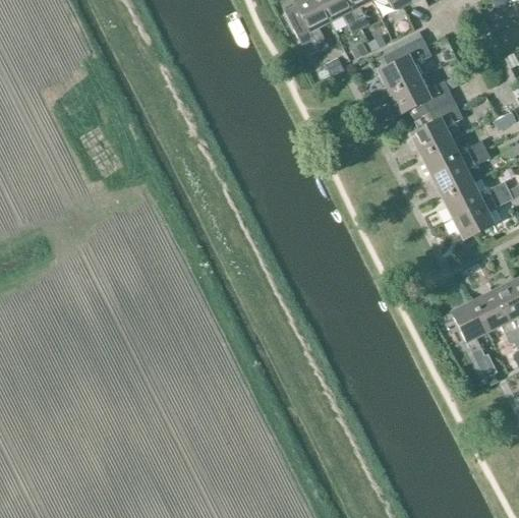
[(298,0),(295,2),(296,5),(286,10),(302,44),(313,39),(321,52),(330,48),(321,29),(333,22),(321,0),(298,0)]
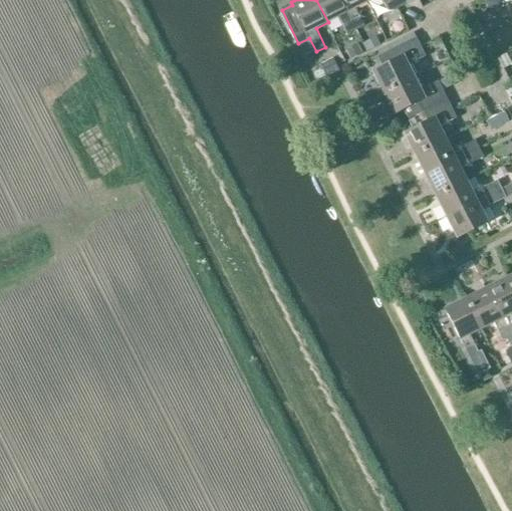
[(316,0),(328,22),(339,16),(348,34),(357,30),(342,0),(316,0)]
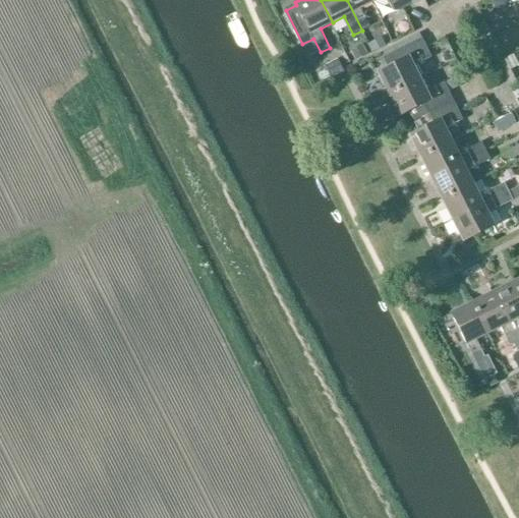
[(347,0),(362,31),(370,26),(360,7),(373,1),(372,0),(347,0)]
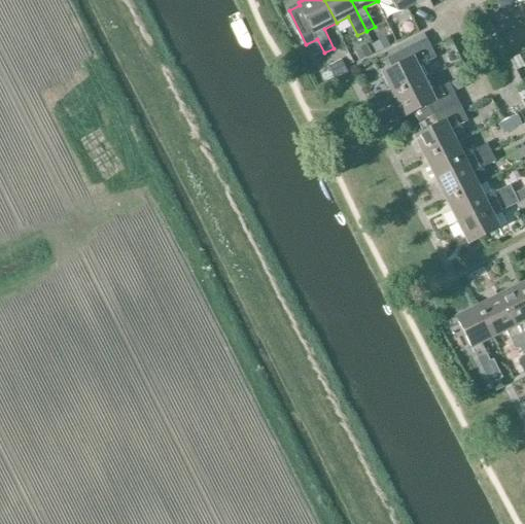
[(377,0),(378,1),(380,0),(394,0),(400,12),(419,3),(418,0),(377,0)]
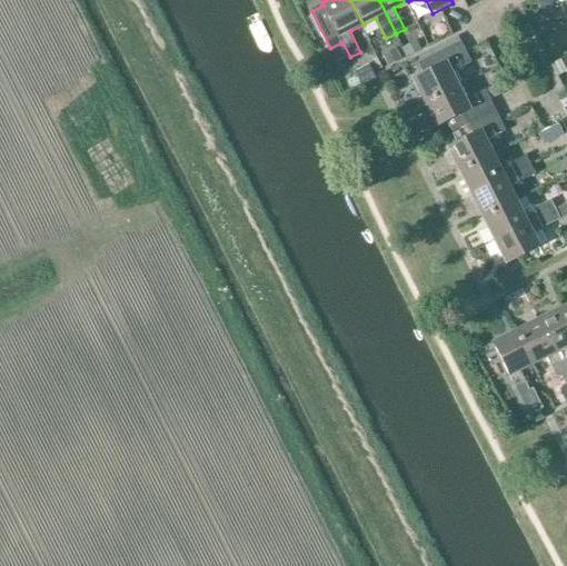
[(414,78),(426,101),(459,83),(451,69),(471,59),(461,39),(420,60),(426,71),(414,78)]
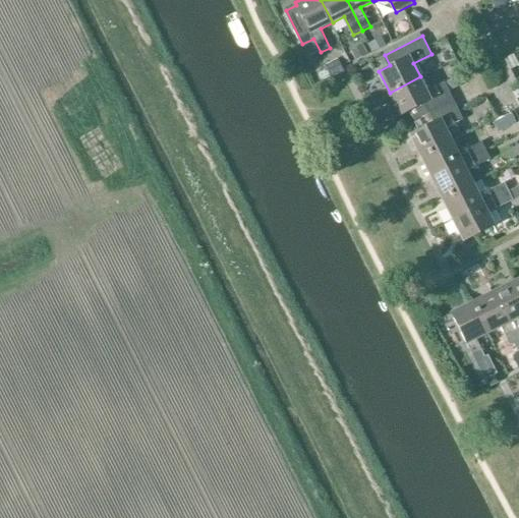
[(514,52),(506,57),(511,68),(518,64),(518,59),(514,52)]
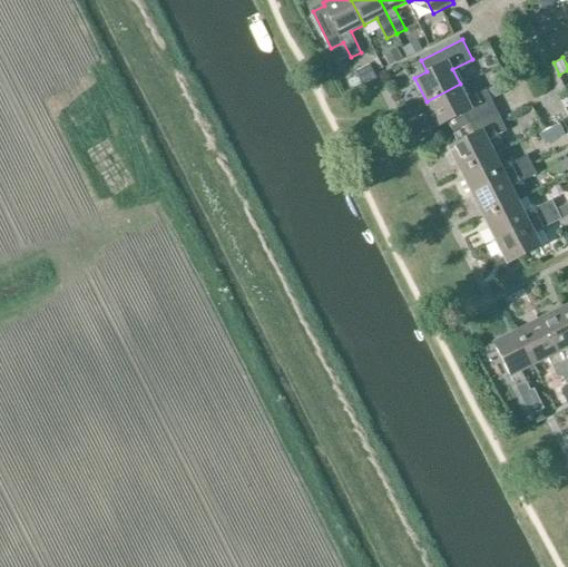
[(460,84),(427,101),(439,125),(466,110),(471,121),(498,108),(487,87),(472,95),(466,81),(460,84)]
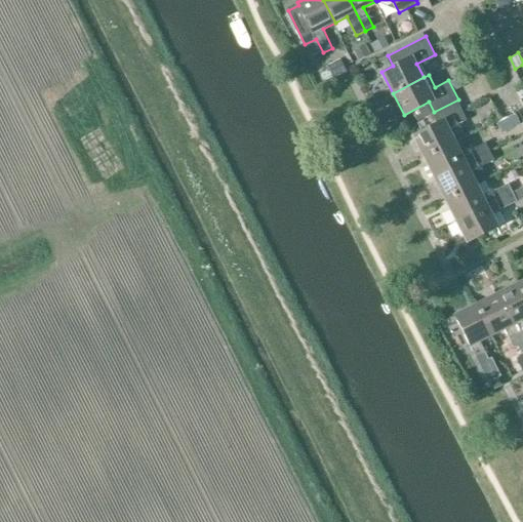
[(467,118),(458,99),(434,112),(439,122),(414,135),(425,157),(455,142),(448,127),(467,118)]
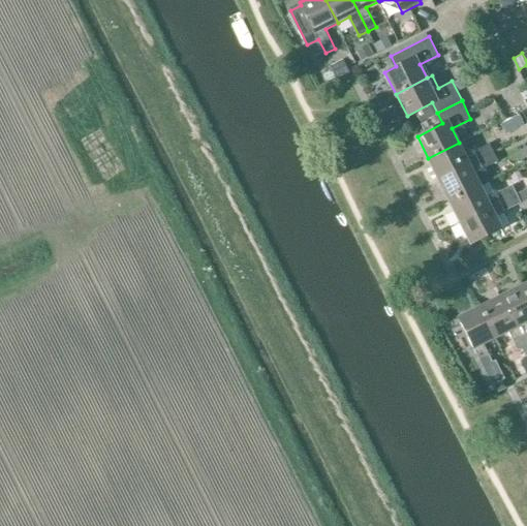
[(428,158),(439,179),(489,154),(494,151),(489,142),(465,154),(459,143),(428,158)]
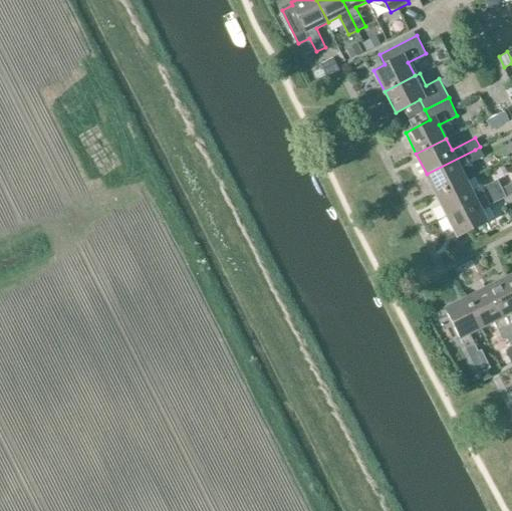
[(475,150),(427,174),(437,195),(467,180),(461,167),(484,155),(480,147),(475,150)]
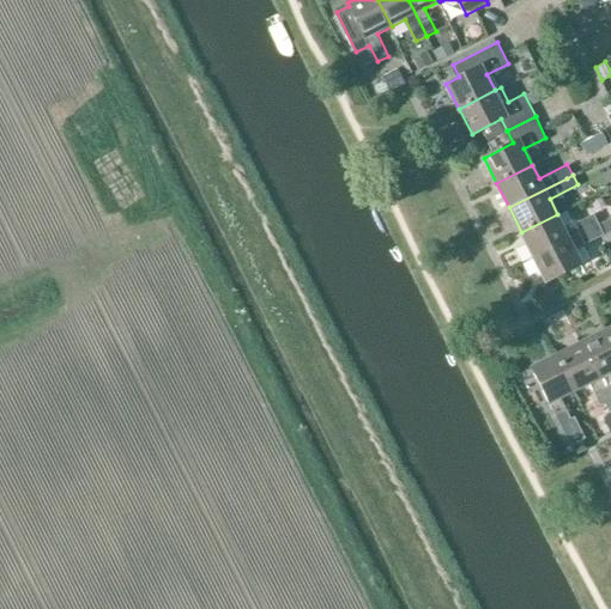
[(564,227),(557,214),(521,232),(533,256),(602,223),(596,211),(564,227)]
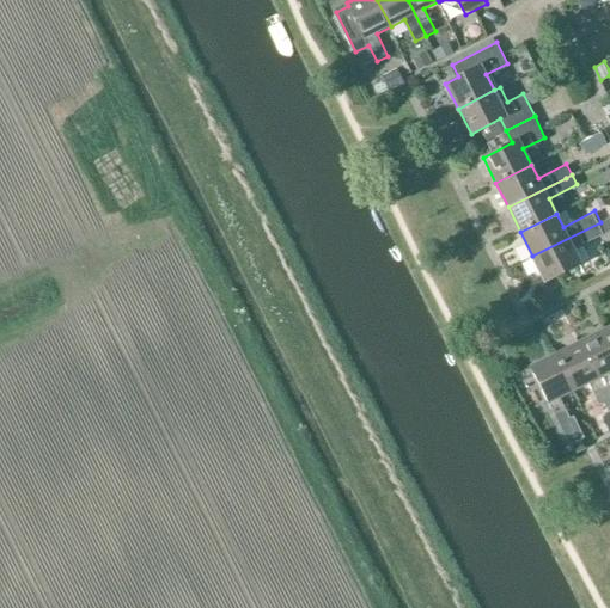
[(605,232),(601,222),(532,256),(546,281),(581,263),(574,247),(605,232)]
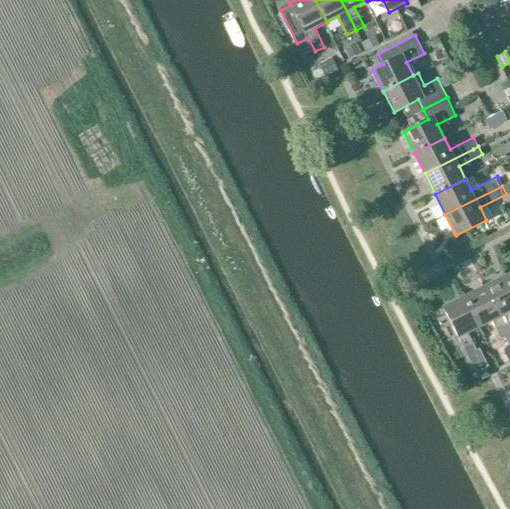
[(509,311),(509,281),(506,275),(486,285),(509,331),(509,311)]
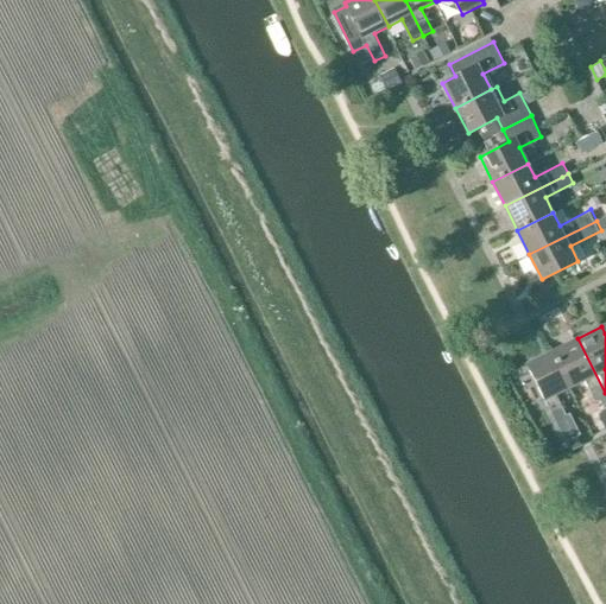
[(605,393),(578,338),(553,351),(570,386),(585,380),(595,401),(605,396),(605,393)]
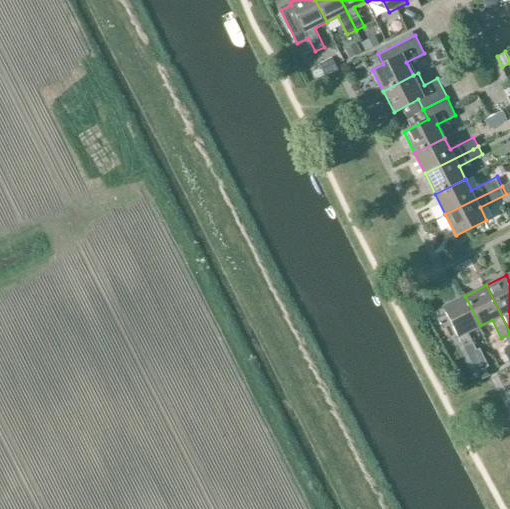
[(475,328),(480,325),(465,296),(444,307),(468,354),(478,372),(490,365),(480,347),(477,349),(468,331),(475,328)]
